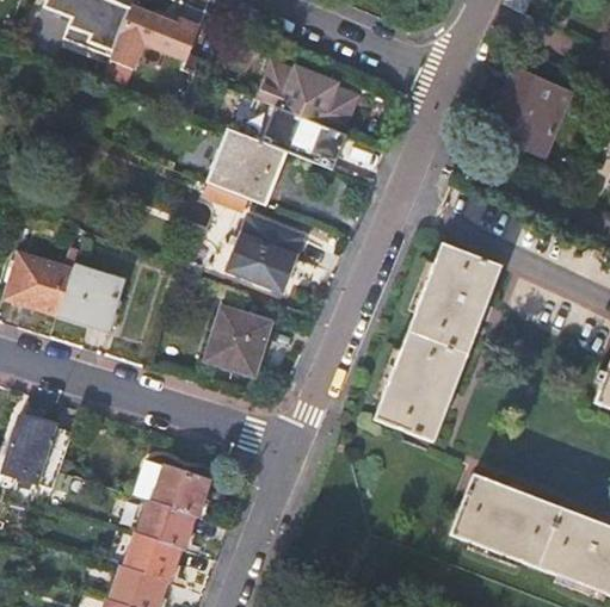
[(109,56),(130,5),(118,0),(44,0),(43,4),(71,14),(61,36),(109,56)]
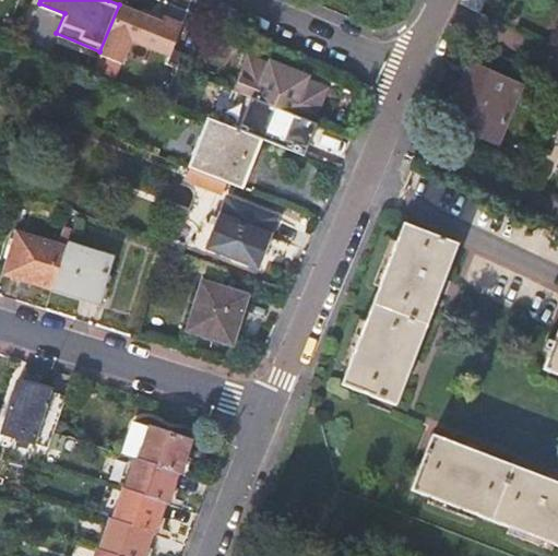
[(161,18),(120,1),(119,4),(99,51),(121,60),(131,36),(168,51),(181,20),(163,13),(161,18)]
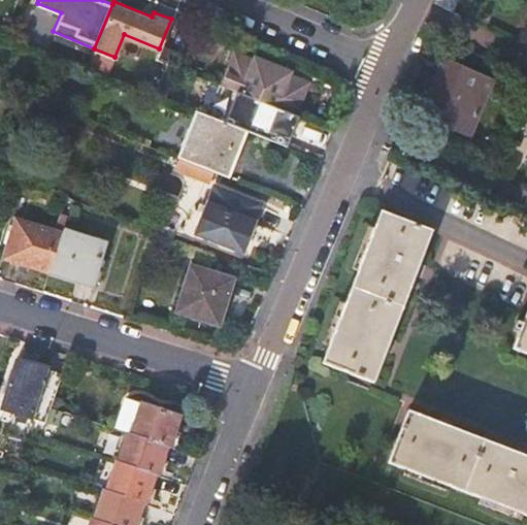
[(232,52),(220,83),(237,90),(293,112),(304,80),(232,52)]
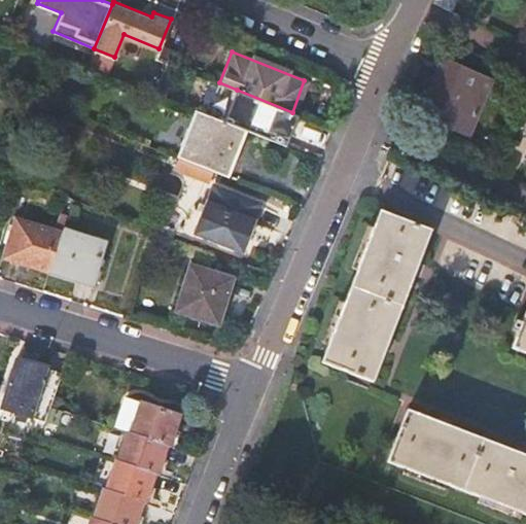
[(443,78),(433,97),(426,114),(467,132),(490,77),(443,58),(435,75),(443,78)]
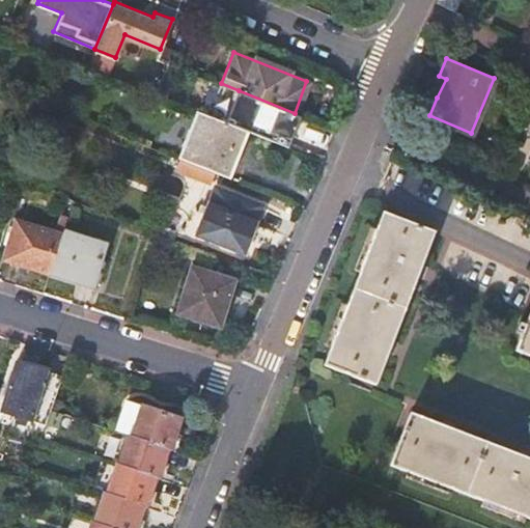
[(288,146),(302,115),(295,113),(239,90),(226,120),(246,129),(288,146)]
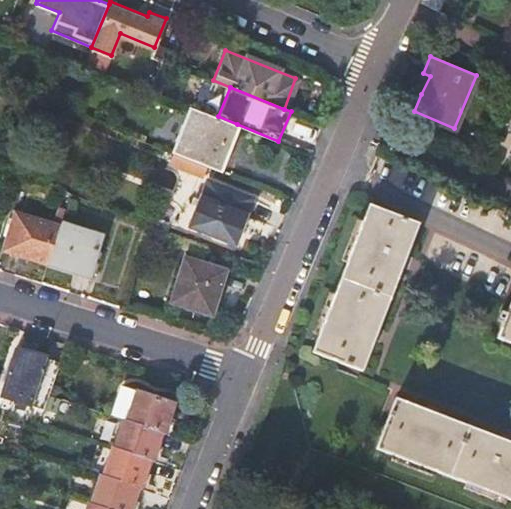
[(218,116),(189,105),(172,151),(173,151),(203,163),(219,170),(237,124),(218,116)]
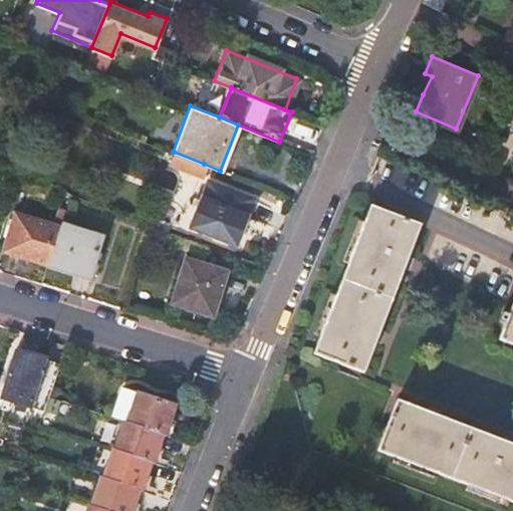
[(204,164),(174,152),(171,162),(180,166),(180,168),(200,175),(204,164)]
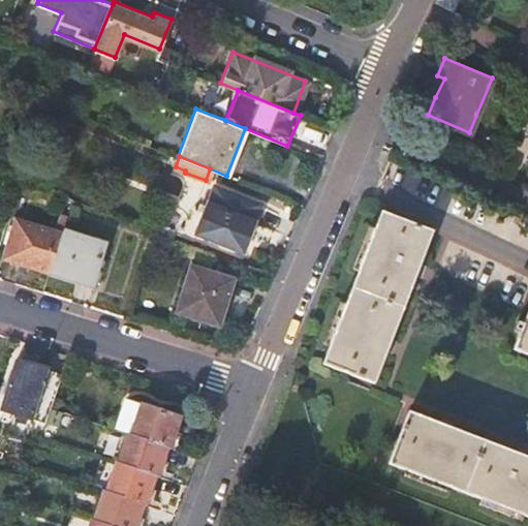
[(259,203),(212,184),(193,231),(241,251),(259,203)]
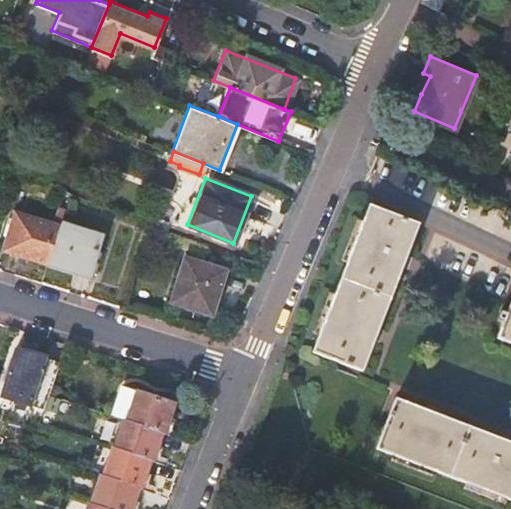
[(341,278),(391,297),(403,265),(407,267),(412,256),(408,254),(420,223),(370,203),(341,278)]
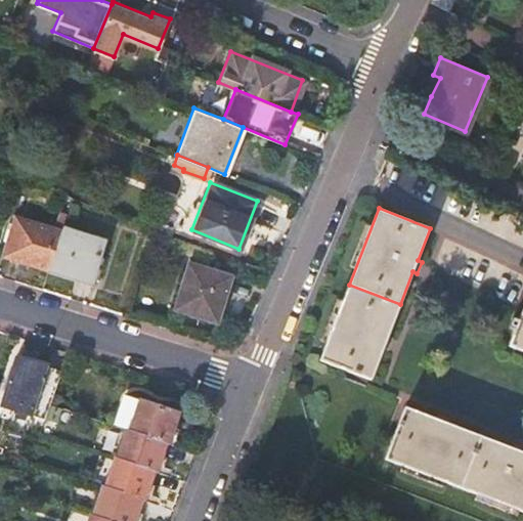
[(2,255),(48,269),(60,230),(14,216),(2,255)]
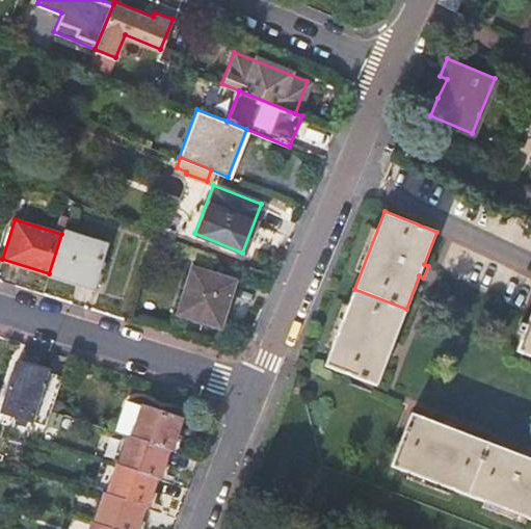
[(61,234),(49,273),(90,286),(103,244),(61,232),(61,234)]
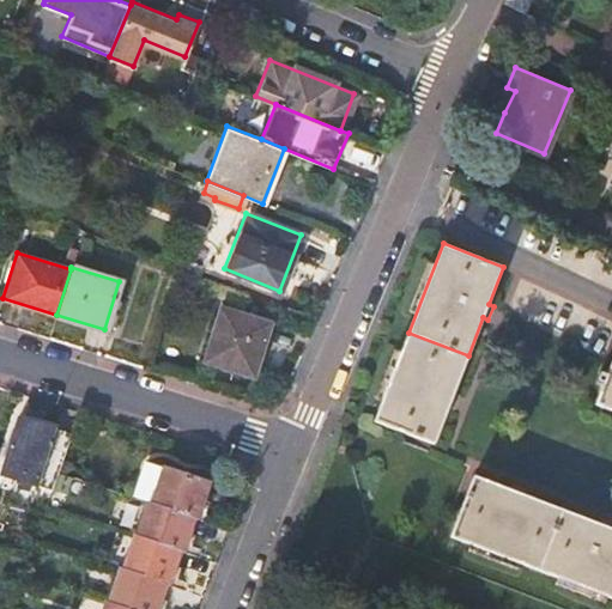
[(250,375),(266,322),(218,306),(203,360),(250,375)]
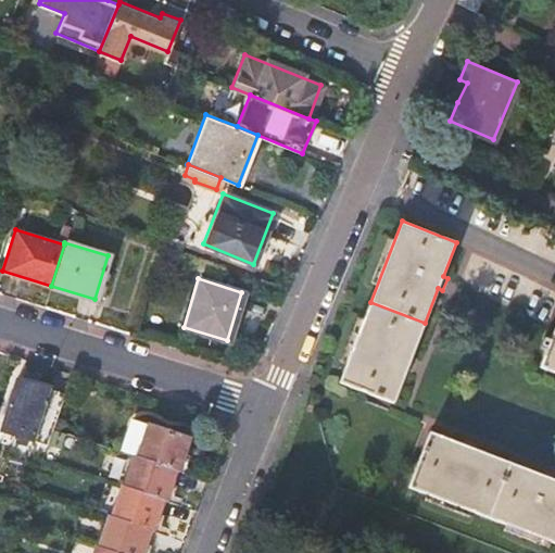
[(412,354),(425,323),(370,302),(340,379),(394,401),(407,367),(412,368),(417,356),(412,354)]
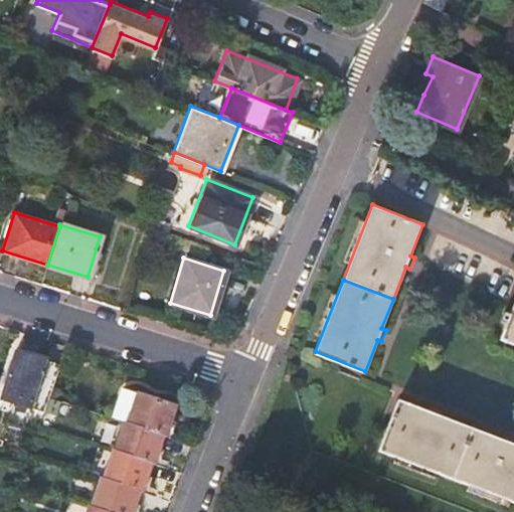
[(501,337),(513,342),(513,305),(511,313),(504,310),(501,318),(508,321),(501,337)]
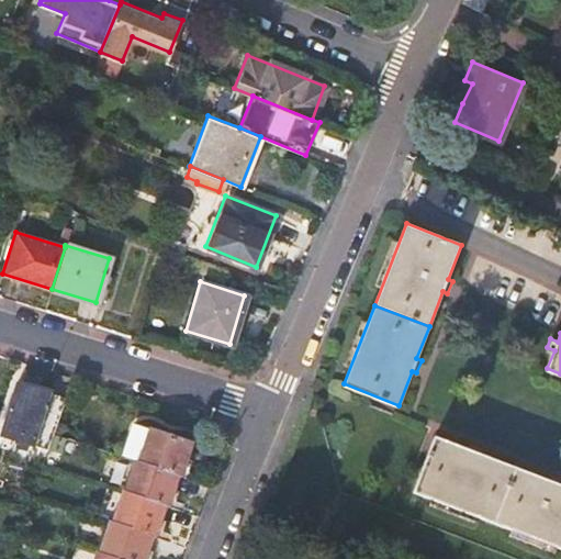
[(47,448),(66,397),(17,381),(1,434),(47,448)]
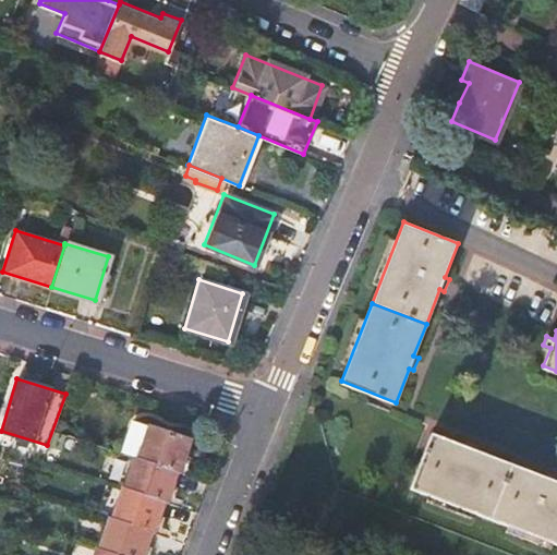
[(146,432),(148,424),(133,419),(122,450),(135,455),(137,456),(146,432)]
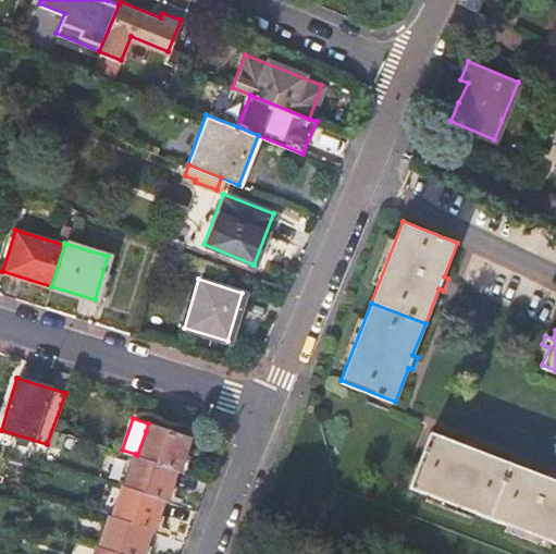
[(187,436),(148,423),(146,431),(137,455),(135,454),(124,487),(122,485),(111,515),(109,515),(98,545),(96,544),(93,553),(139,553),(150,528),(151,529),(162,499),(163,500),(168,489),(174,468),(176,469),(187,436)]
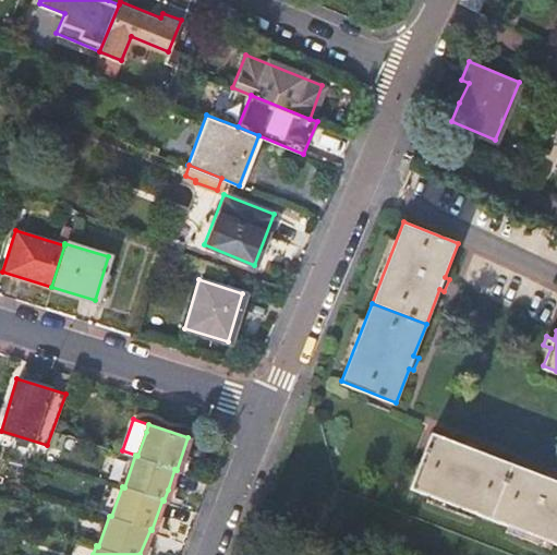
[(409,485),(493,518),(513,463),(480,449),(481,446),(469,441),(467,445),(432,432),(409,485)]
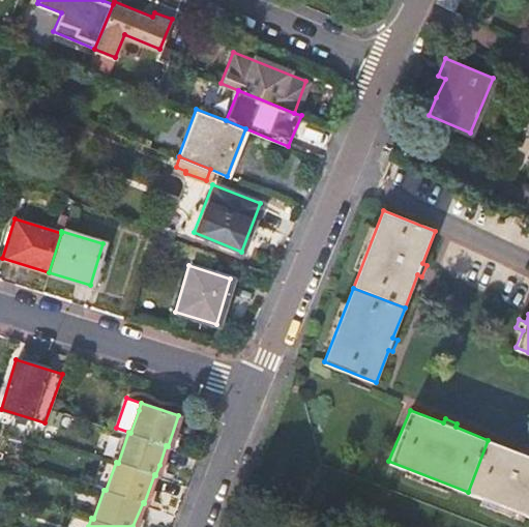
[(488,440),(468,492),(528,516),(528,451),(521,447),(519,451),(488,440)]
